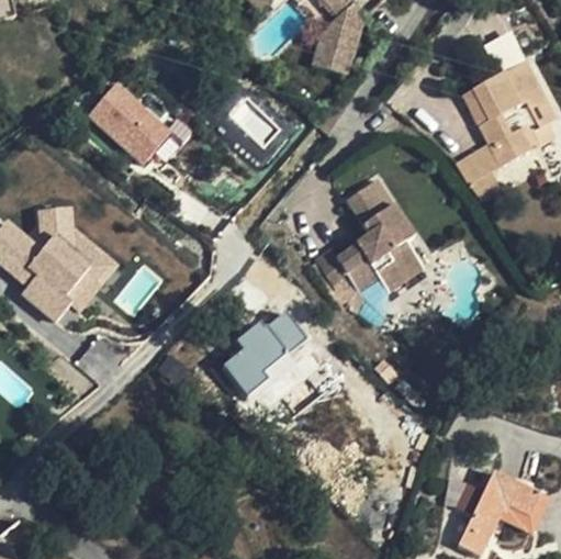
[(0,0),(0,12),(14,10),(12,0),(0,0)]
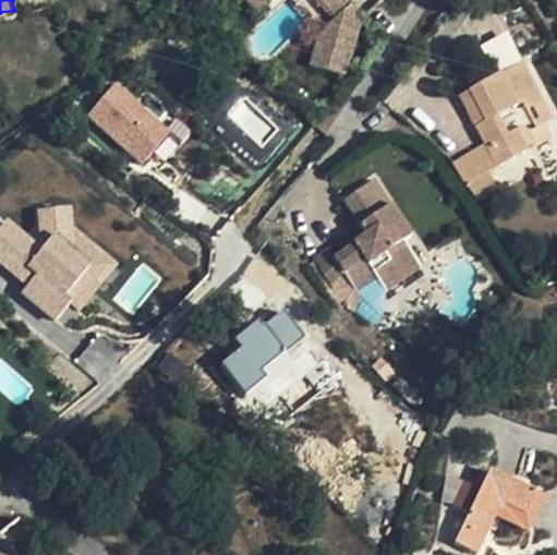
[(246,0),(257,11),(262,7),(256,0),(246,0)]
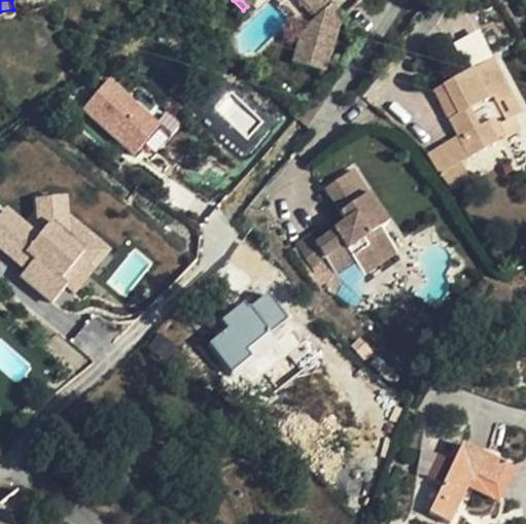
[(242,0),(247,6),(253,0),(273,0),(278,4),(282,0),(326,0),(330,4),(321,11),(301,30),(292,61),(324,70),(340,13),(343,16),(361,0),(242,0)]
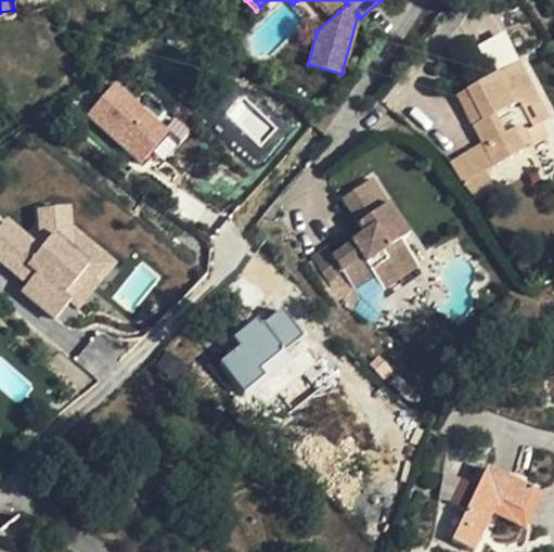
[(327,0),(338,12),(348,4),(344,0),(327,0)]
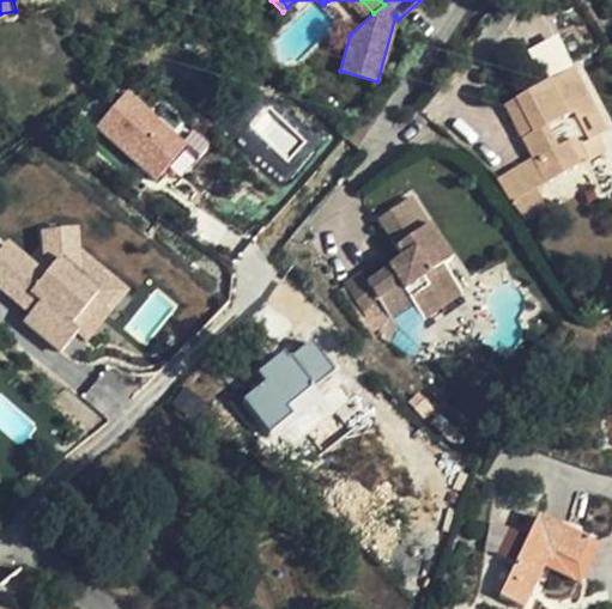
[(573,67),(513,98),(532,133),(521,139),(532,159),(545,182),(579,165),(565,141),(574,138),(577,136),(582,144),(593,138),(601,133),(593,115),(598,114),(573,67)]
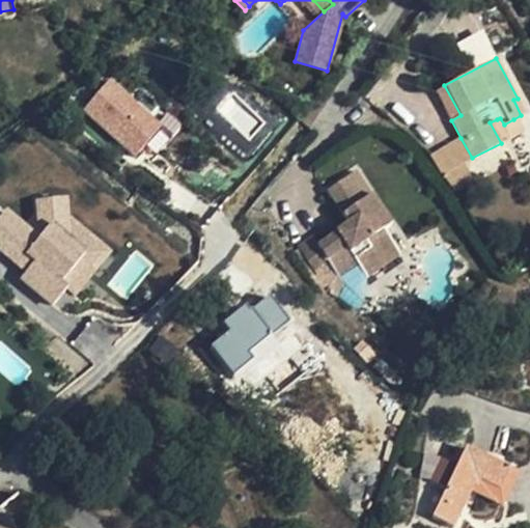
[(132,153),(162,121),(110,73),(80,104),(132,153)]
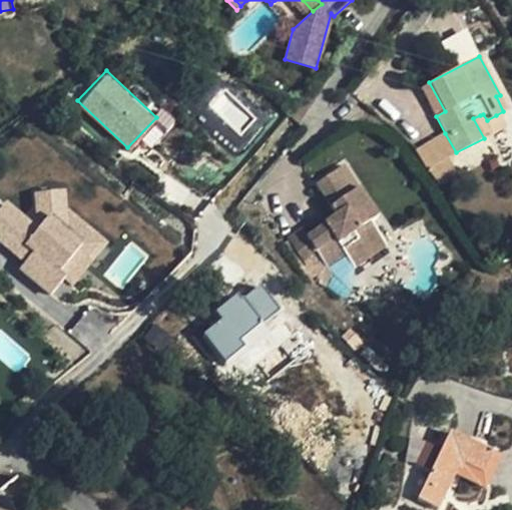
[(421,86),(436,116),(445,111),(429,82),(421,86)]
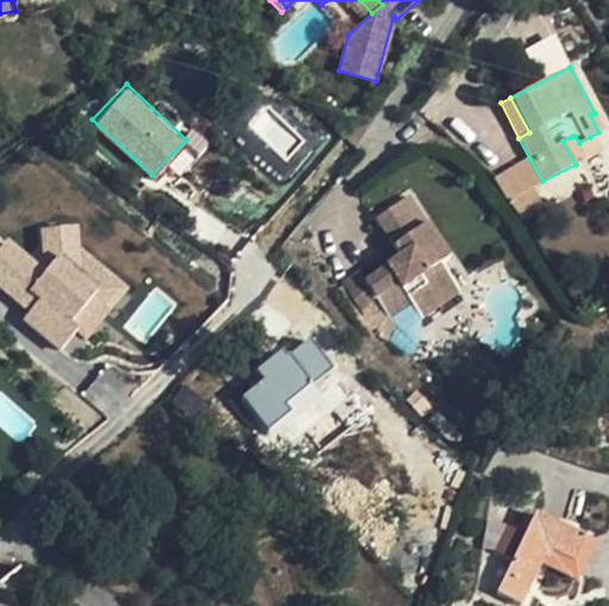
[(603,130),(595,113),(590,114),(598,132),(603,130)]
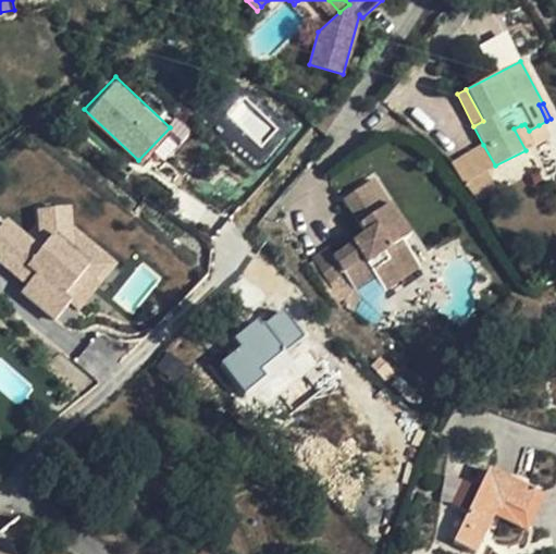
[(547,138),(539,125),(529,131),(524,124),(521,125),(531,147),(547,138)]
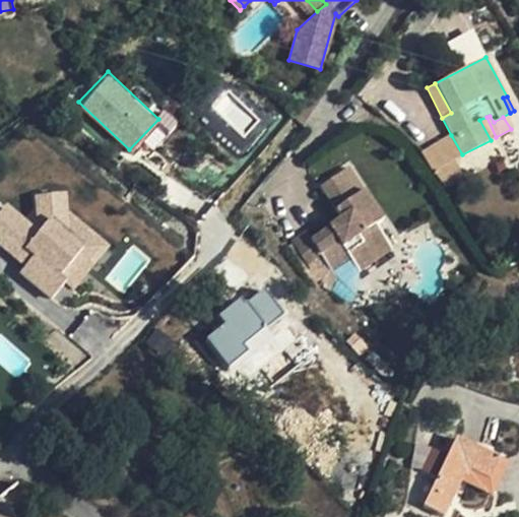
[(479,120),(491,140),(496,137),(487,117),(479,120)]
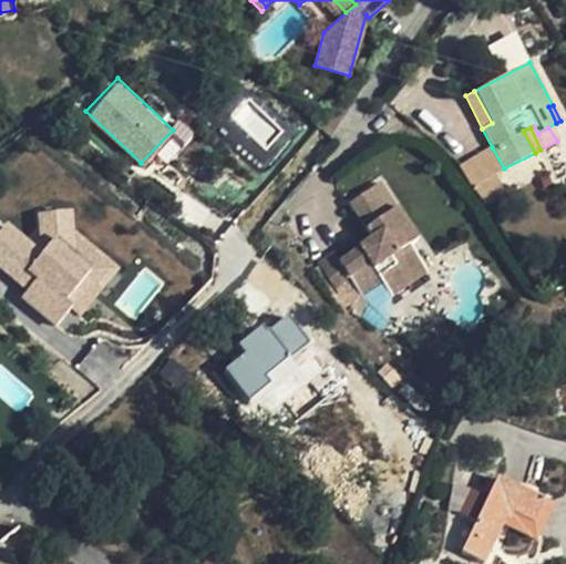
[(460,165),(471,185),(495,173),(504,168),(492,147),(460,165)]
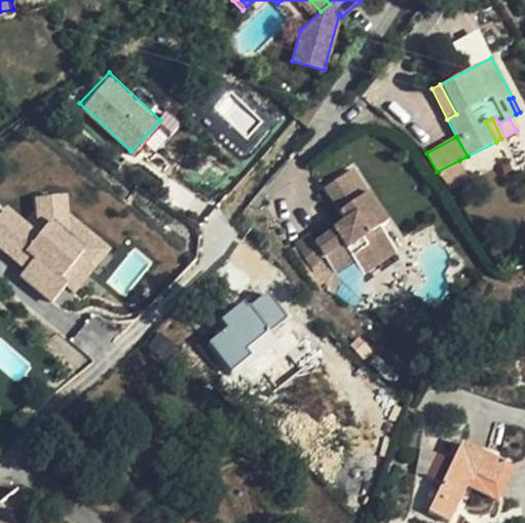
[(459,160),(437,172),(449,190),(470,179),(459,160)]
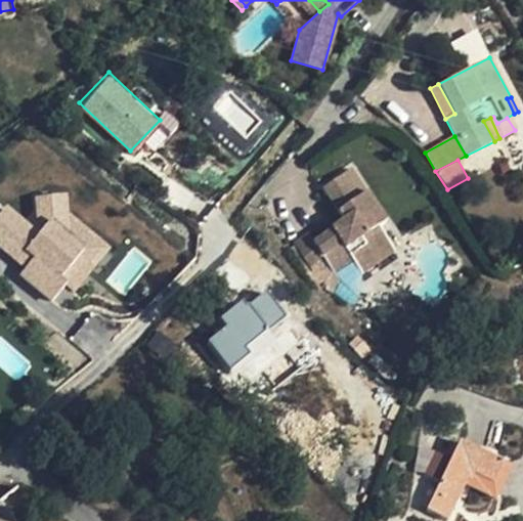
[(358,196),(365,191),(350,169),(343,173),(358,196)]
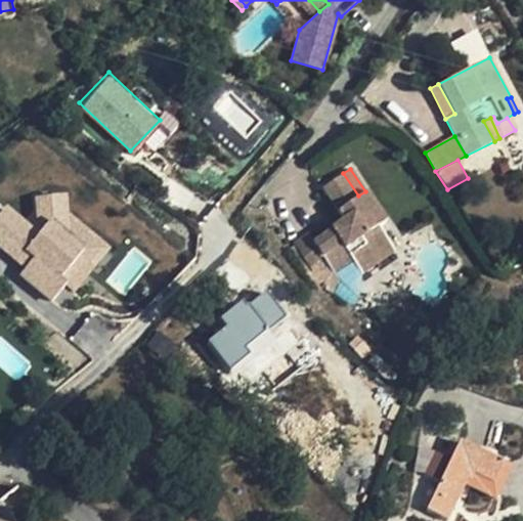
[(358,196),(343,173),(321,186),(344,219),(313,239),(307,230),(292,240),(312,269),(327,261),(331,267),(333,271),(352,257),(357,265),(390,244),(378,224),(385,220),(365,191),(358,196)]
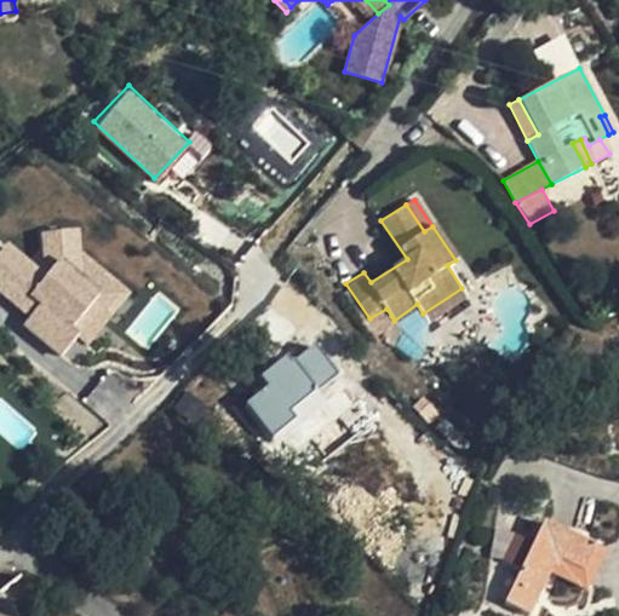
[(5,237),(0,243),(0,298),(66,347),(78,332),(90,340),(110,314),(114,317),(137,287),(107,264),(109,259),(57,219),(29,255),(5,237)]
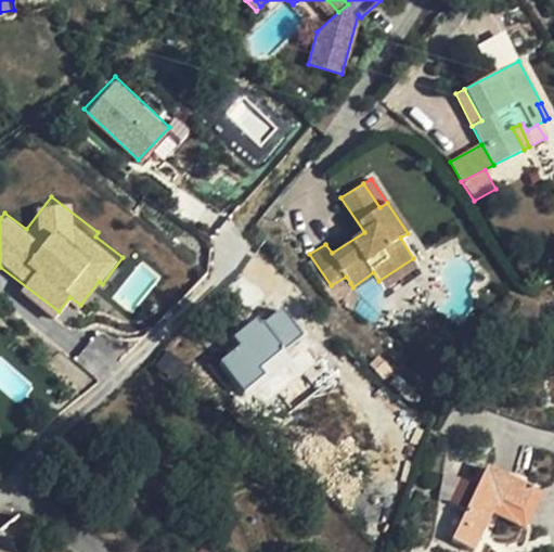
[(413,258),(378,281),(384,289),(417,266),(413,258)]
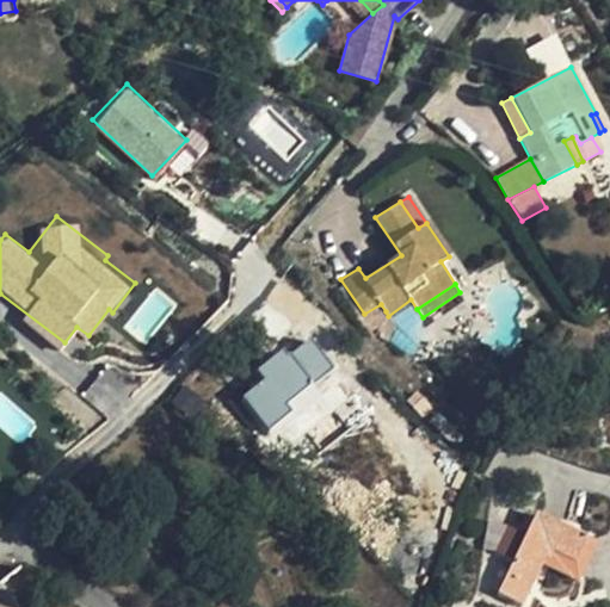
[(394,326),(388,316),(386,311),(375,330),(387,339),(394,326)]
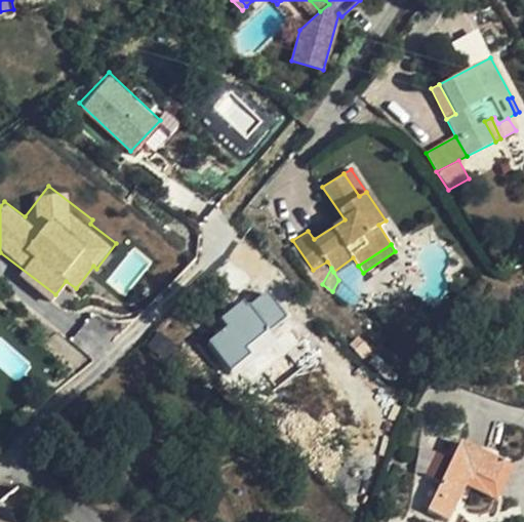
[(245,343),(284,313),(262,284),(220,316),(226,322),(206,337),(228,366),(250,349),(245,343)]
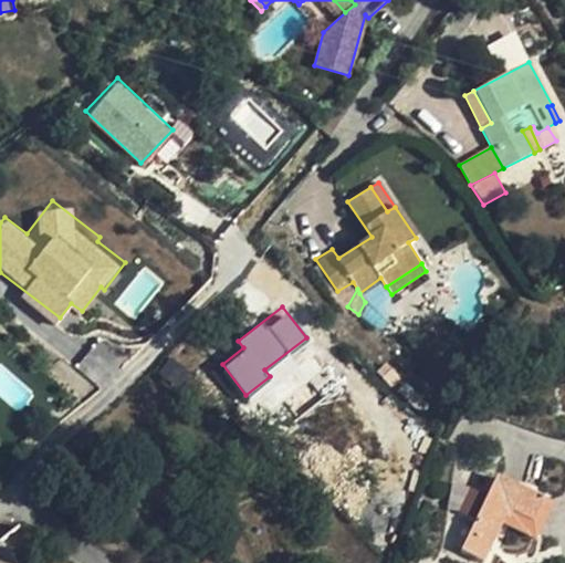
[(543,500),(495,477),(461,550),(483,561),(502,522),(526,533),(532,522),(543,500)]
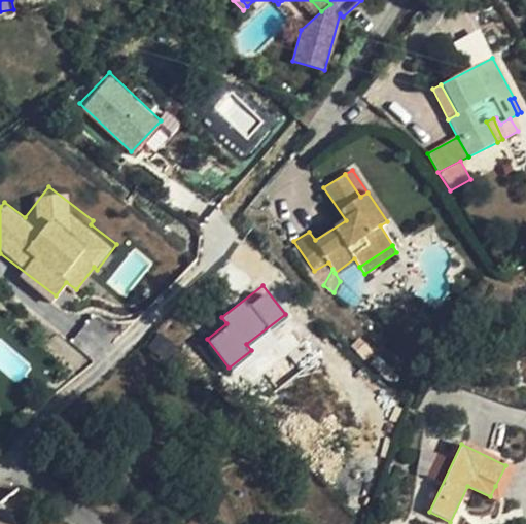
[(0,523),(11,523),(0,509),(0,523)]
